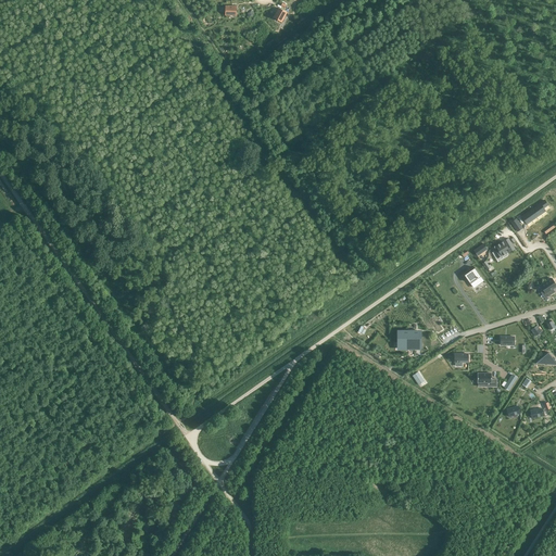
[(239,7),(227,5),(227,15),(238,15),(239,7)]
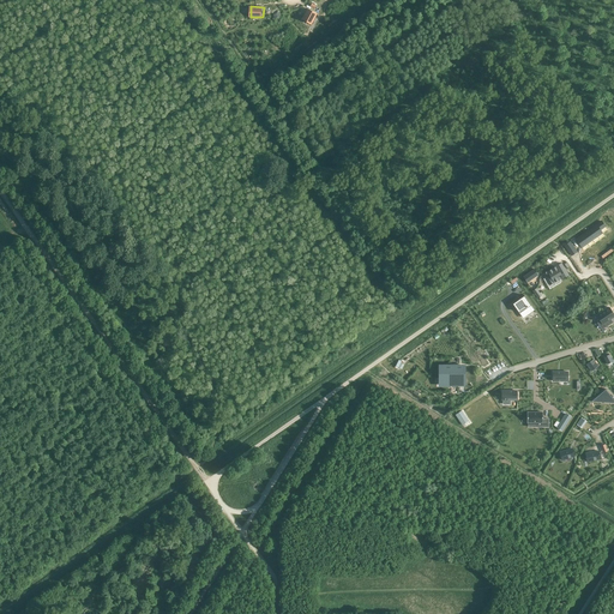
[(301,19),(311,24),(317,13),(307,8),(301,19)]
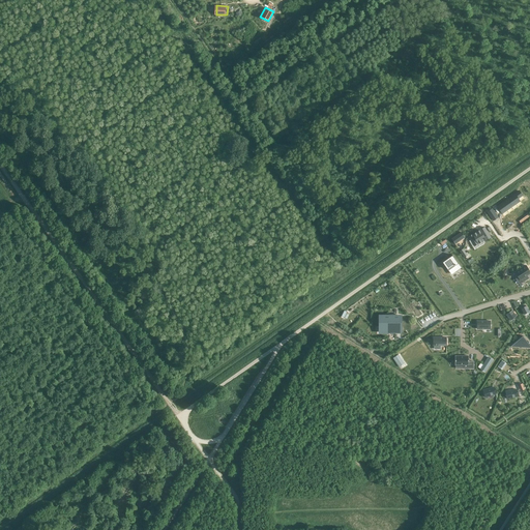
[(497,206),(502,213),(520,201),(514,194),(497,206)]
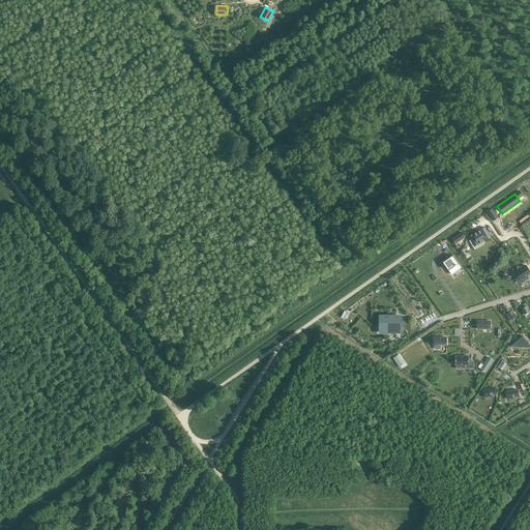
[(493,209),(488,212),(493,221),(498,217),(493,209)]
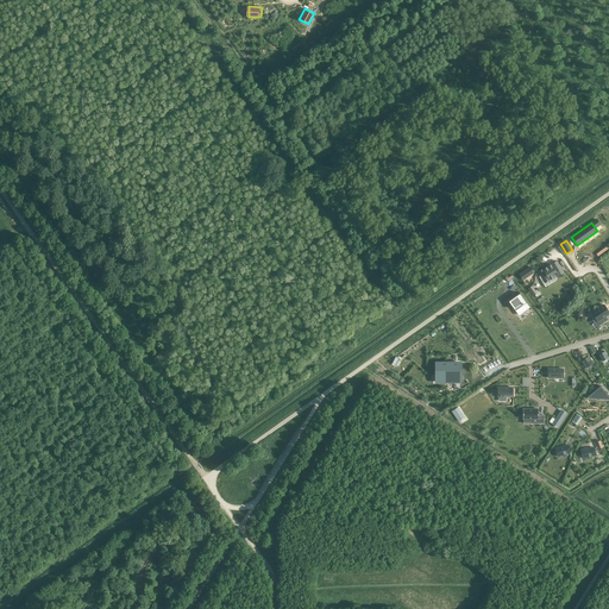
[(557,262),(539,271),(545,283),(554,277),(552,274),(556,272),(558,276),(564,272),(557,262)]
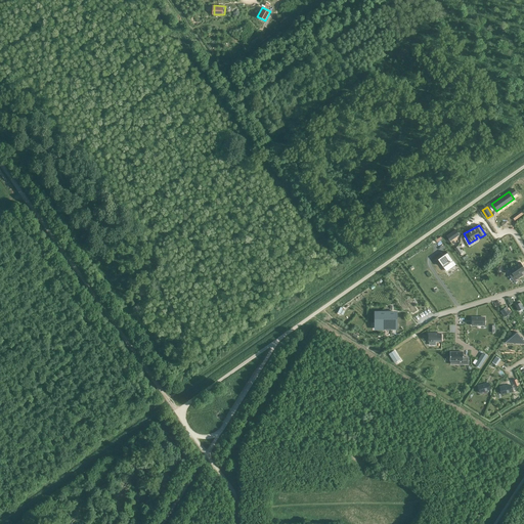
[(456,229),(447,236),(450,241),(460,234),(456,229)]
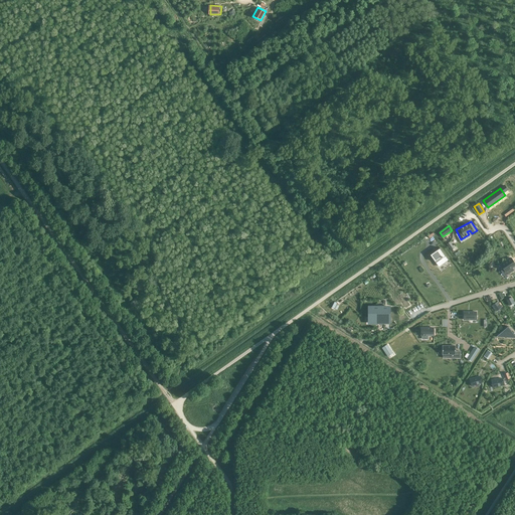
[(431,255),(439,267),(448,260),(448,261),(449,261),(440,248),(431,255)]
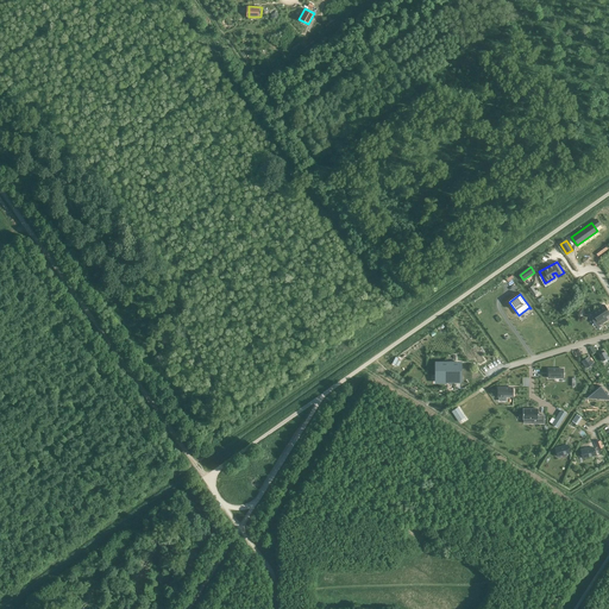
[(608,312),(604,305),(592,313),(595,319),(592,320),(597,327),(608,320),(607,320),(604,318),(606,318),(606,316),(608,314),(608,312)]
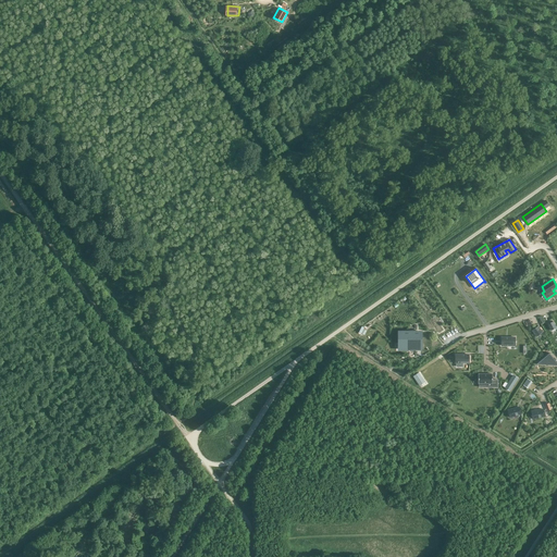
[(553,321),(547,324),(551,331),(556,327),(553,321)]
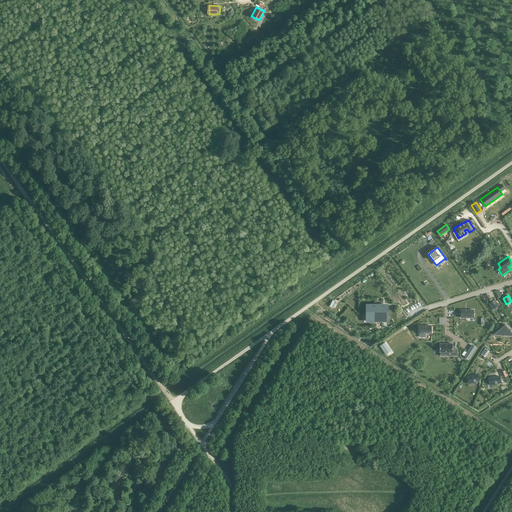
[(498,305),(495,300),(490,304),(494,309),(498,305)]
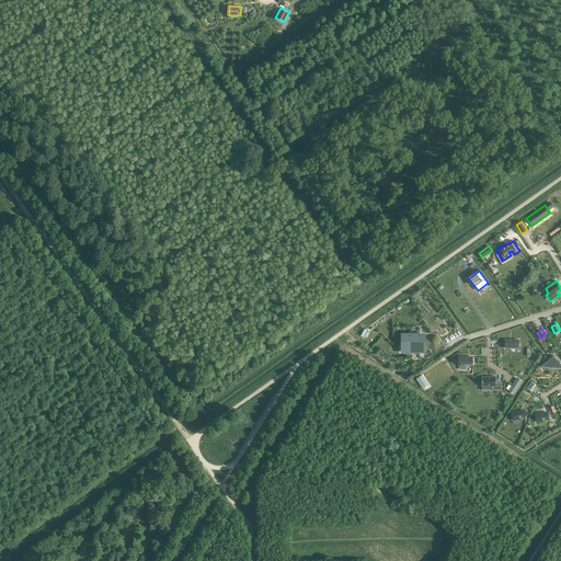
[(425,334),(401,334),(401,352),(425,352),(425,334)]
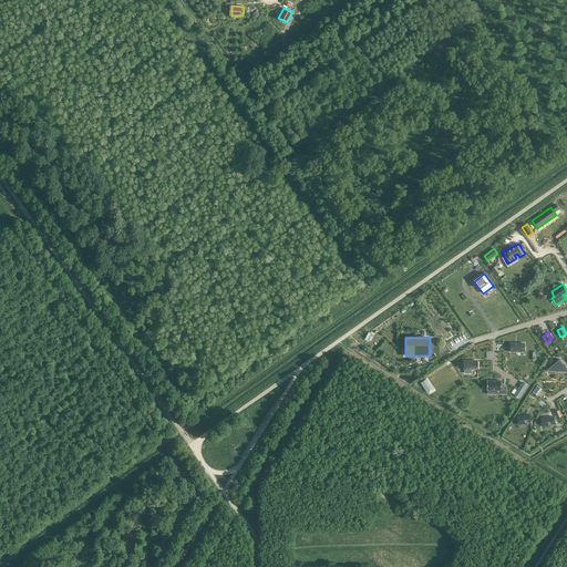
[(566,368),(559,359),(546,371),(566,372),(566,368)]
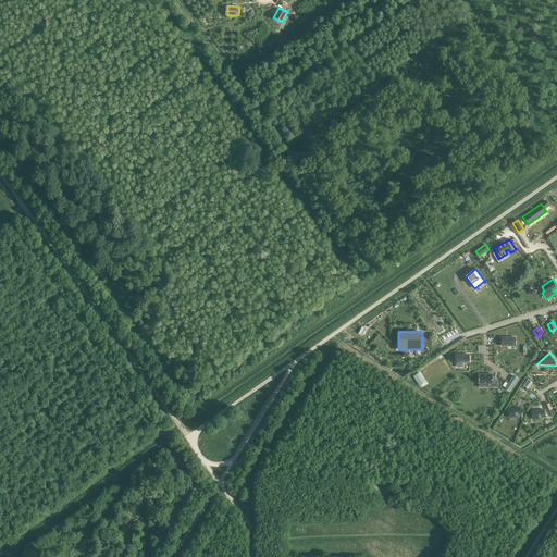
[(479,374),(479,383),(486,383),(486,387),(498,387),(498,380),(493,380),(493,374),(479,374)]
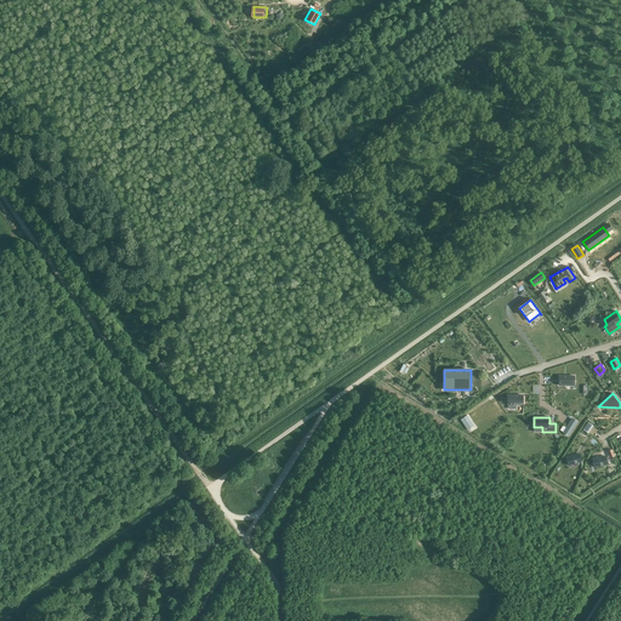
[(563,432),(569,436),(577,421),(573,419),(563,432)]
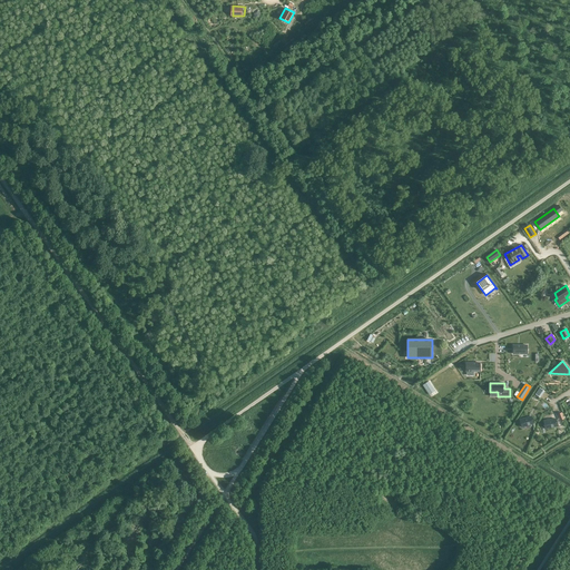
[(520,420),(521,426),(533,423),(531,416),(520,420)]
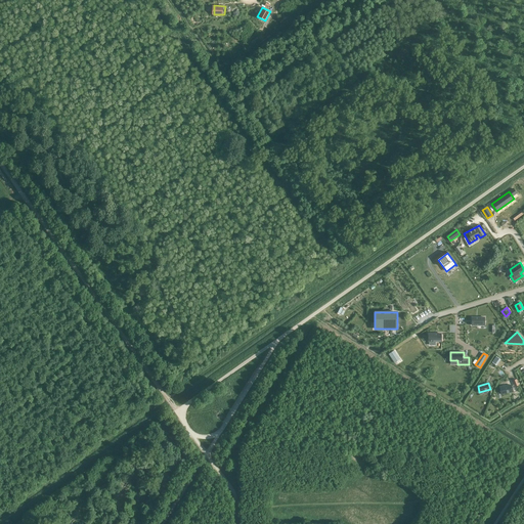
[(500,394),(512,392),(511,385),(499,387),(500,394)]
